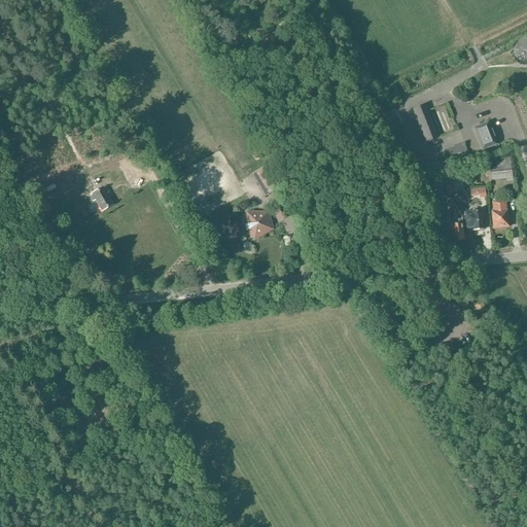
[(414,109),(427,142),(438,137),(426,105),(414,109)]
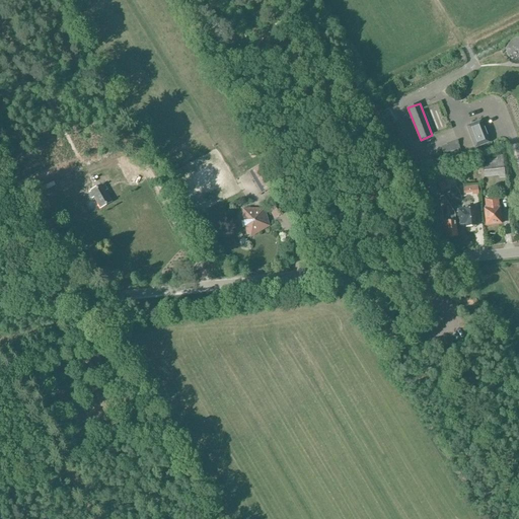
[(474,147),(490,142),(483,121),(467,127),(474,147)]
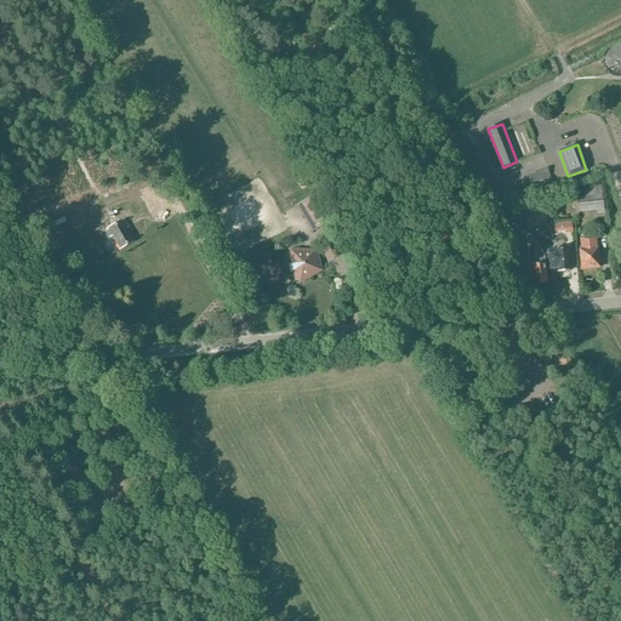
[(605,214),(602,186),(594,187),(594,191),(585,192),(585,198),(577,198),(580,214),(597,211),(597,215),(605,214)]
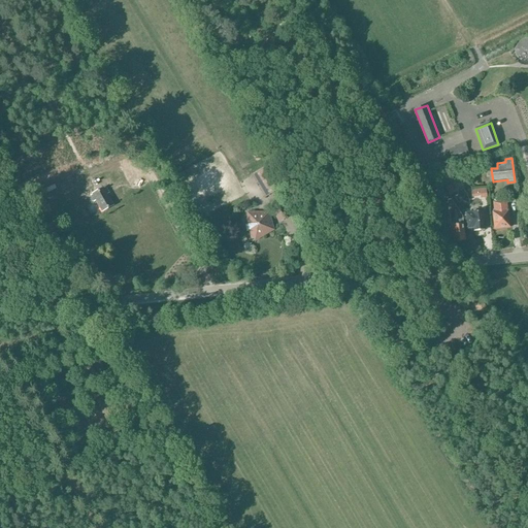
[(268,166),(252,175),(265,198),(281,189),(268,166)]
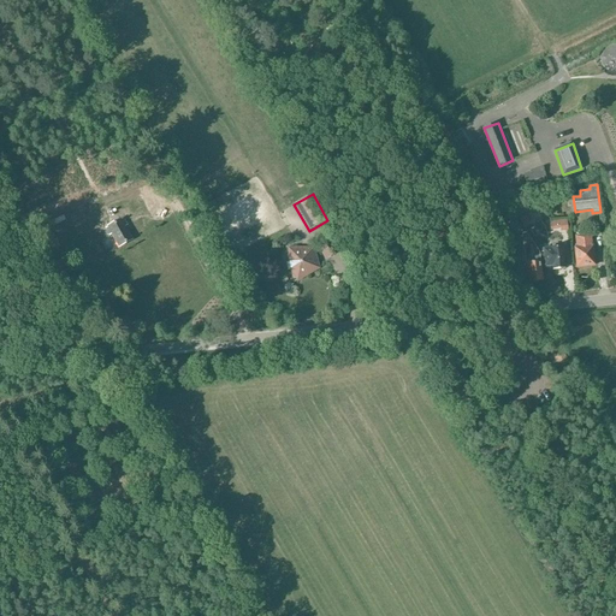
[(525,229),(532,224),(527,217),(520,221),(525,229)]
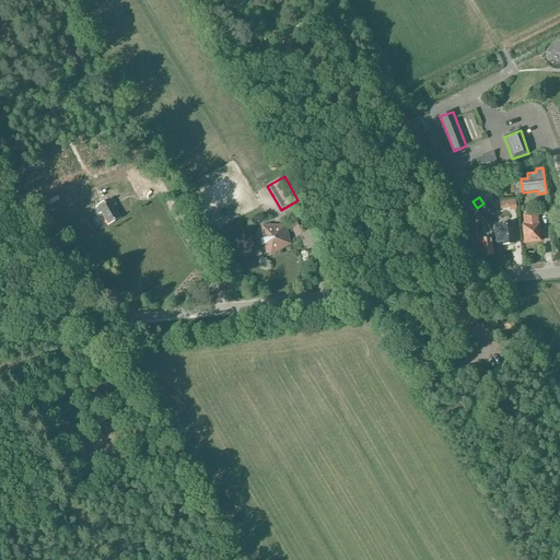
[(109,224),(119,218),(113,207),(116,206),(113,199),(98,207),(95,208),(100,214),(103,213),(109,224)]
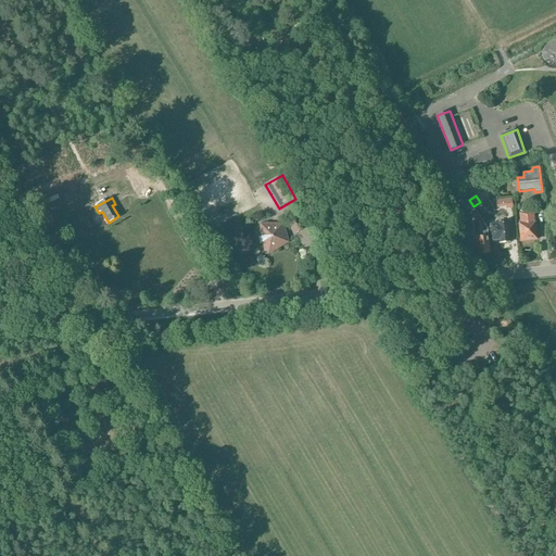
[(521,242),(536,240),(535,223),(534,223),(533,212),(519,214),(520,222),(519,222),(519,225),(521,242)]
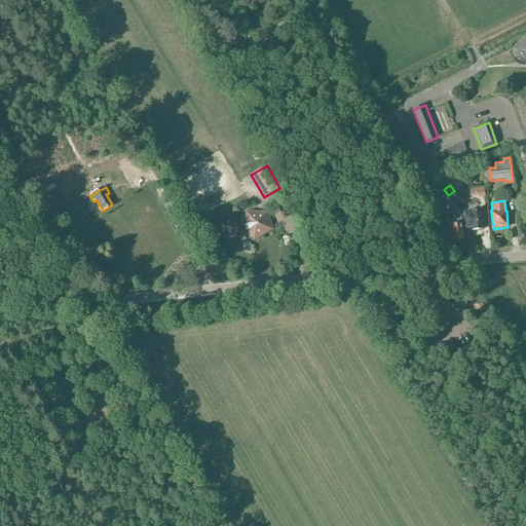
[(458,212),(452,203),(447,208),(453,216),(458,212)]
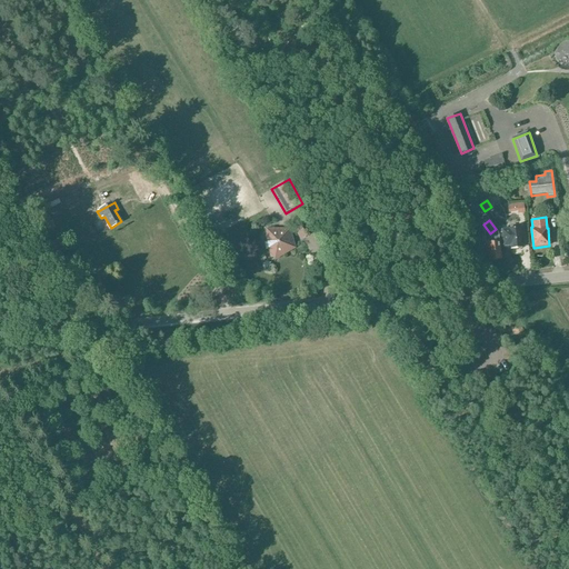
[(520,236),(522,236),(521,228),(502,230),(503,247),(511,246),(511,250),(521,249),(520,236)]
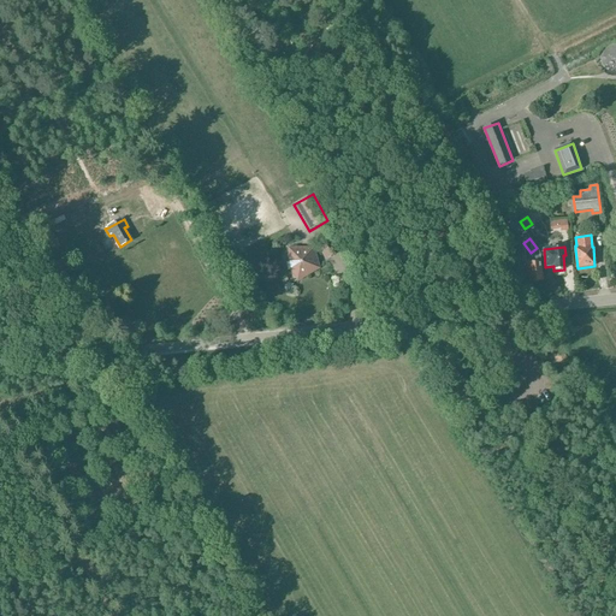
[(291,270),(297,280),(319,268),(314,262),(313,258),(313,249),(289,249),(289,262),(286,264),(289,270),(291,270)]
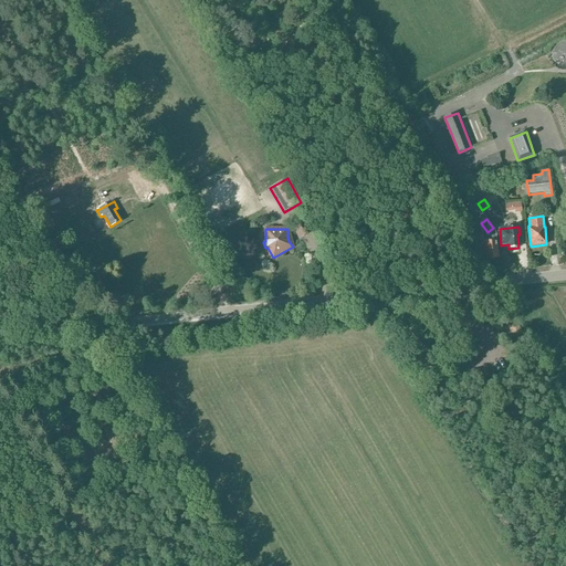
[(486,260),(499,259),(496,241),(494,241),(493,236),(483,236),(484,242),(483,243),(484,251),(485,251),(486,260)]
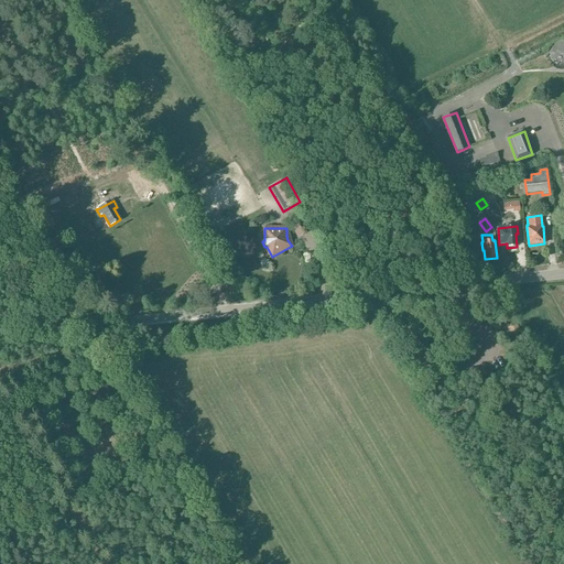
All buildings are outlined.
